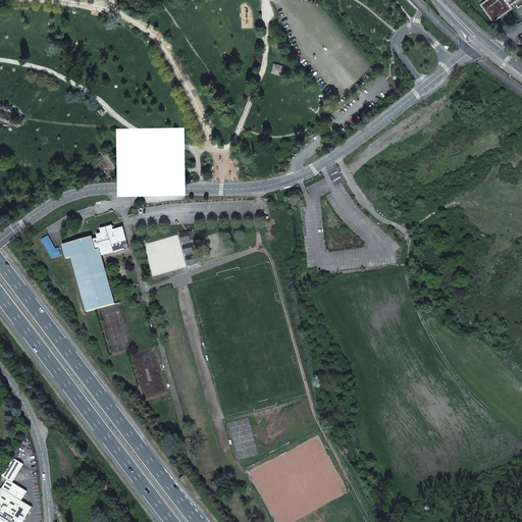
[(487,0),(482,4),(494,22),(501,17),(502,17),(501,15),(506,11),(508,13),(508,12),(517,5),(515,3),(518,0),(487,0)]
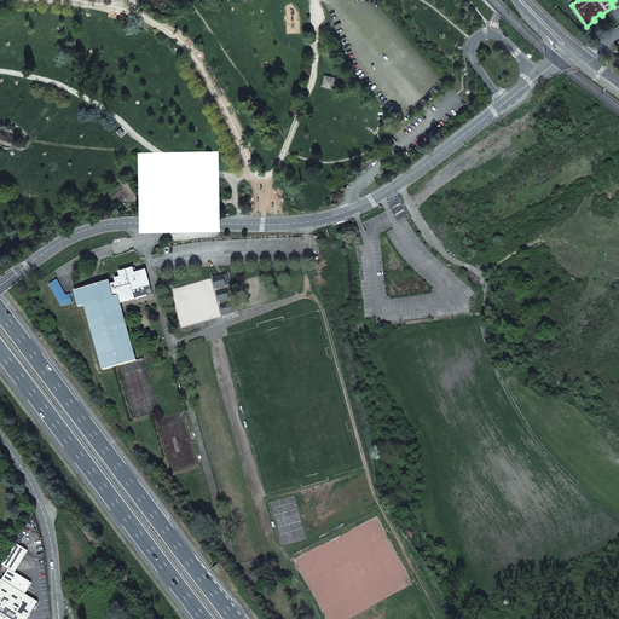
[(323,86),(325,86),(333,88),(335,79),(328,76),(325,76),(323,86)]
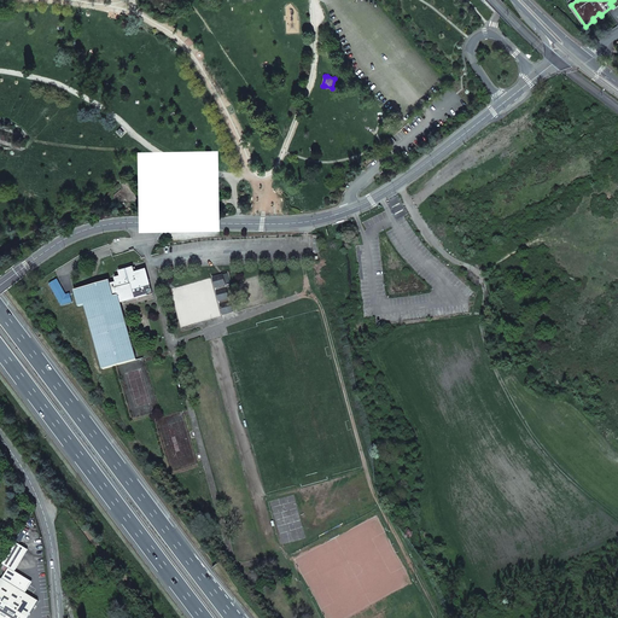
[(149,272),(134,275),(133,269),(120,273),(121,278),(116,279),(117,283),(111,285),(110,280),(75,290),(79,307),(85,305),(103,369),(136,360),(121,302),(153,293),(149,272)]
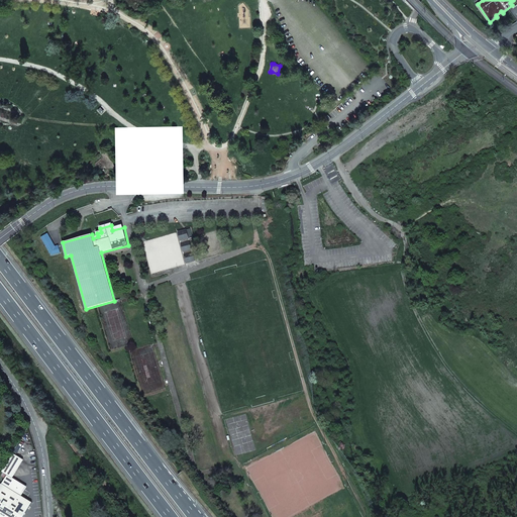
[(179,232),(185,257),(187,257),(188,259),(195,256),(188,229),(179,232)]
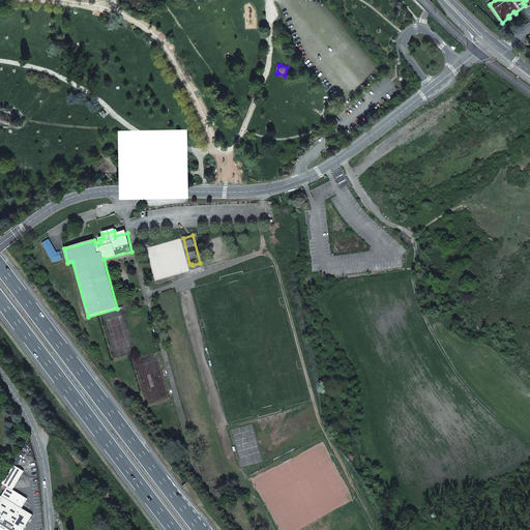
[(42,242),(53,262),(62,260),(60,252),(57,253),(50,238),(42,242)]
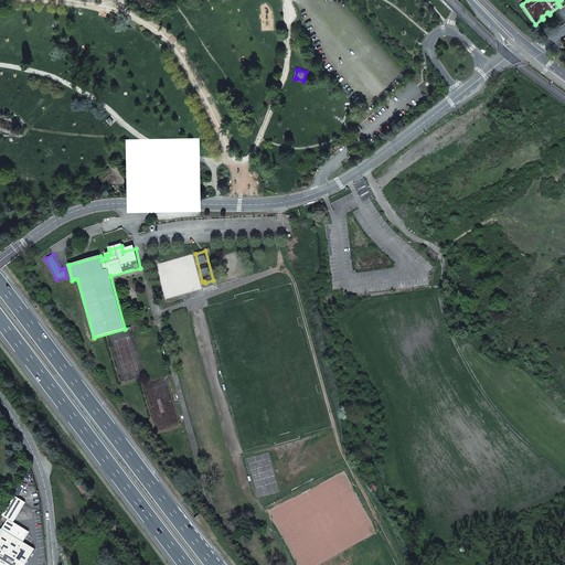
[(25,502),(14,494),(4,511),(2,515),(8,519),(0,531),(0,564),(25,564),(35,550),(23,542),(28,535),(27,530),(13,522),(25,502)]
